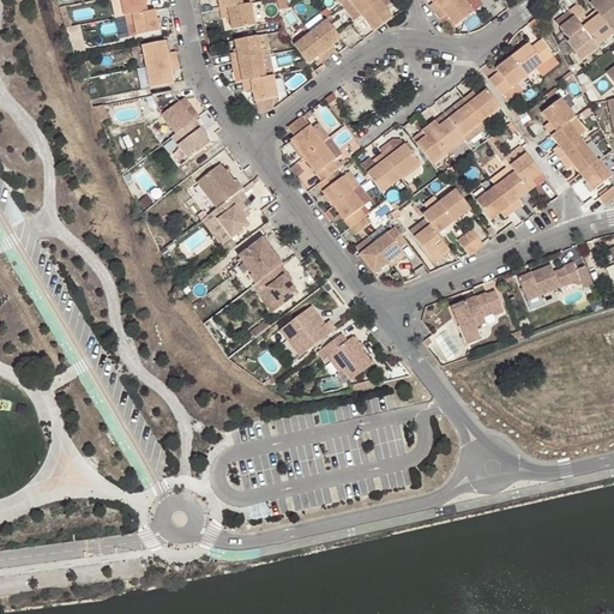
[(247,1),(224,6),(226,14),(233,14),(235,25),(259,20),(254,0),(247,1)]
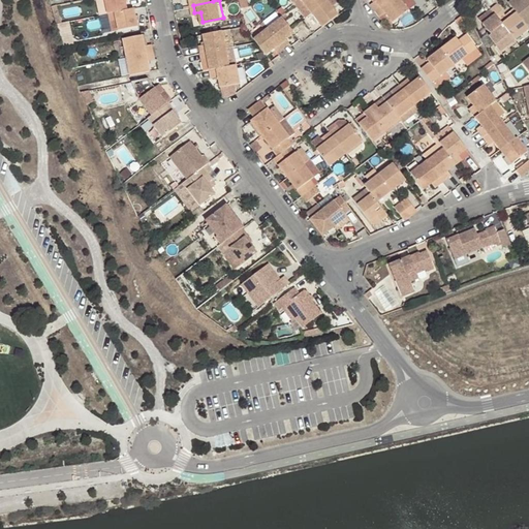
[(304,0),(314,12),(330,0),(304,0)]
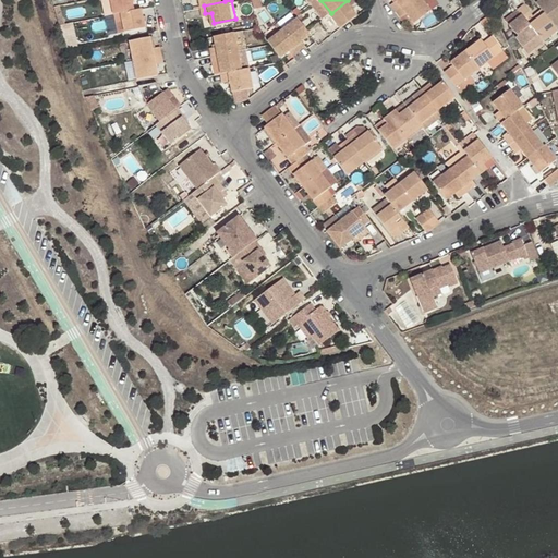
[(348,0),(331,13),(341,28),(359,16),(352,8),(358,3),(355,0),(348,0)]
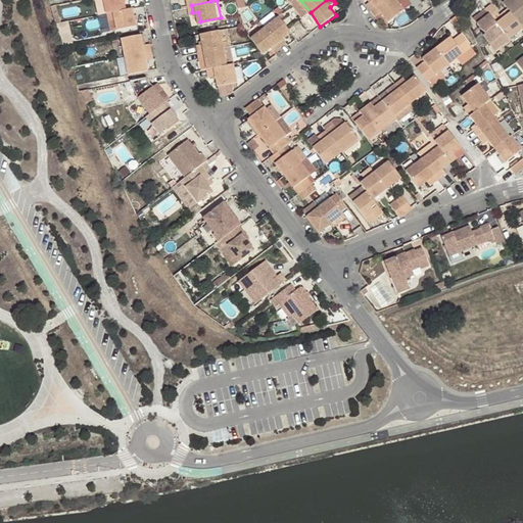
[(373,10),(386,0),(373,0),(369,4),(373,10)]
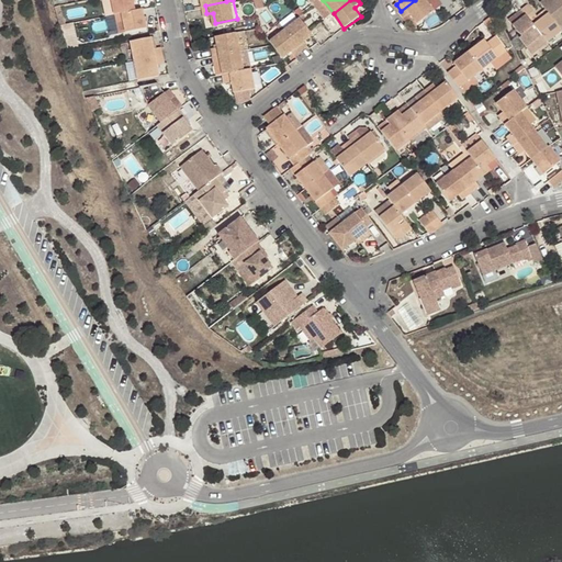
[(415,0),(401,11),(406,19),(411,15),(418,24),(436,11),(427,0),(415,0)]
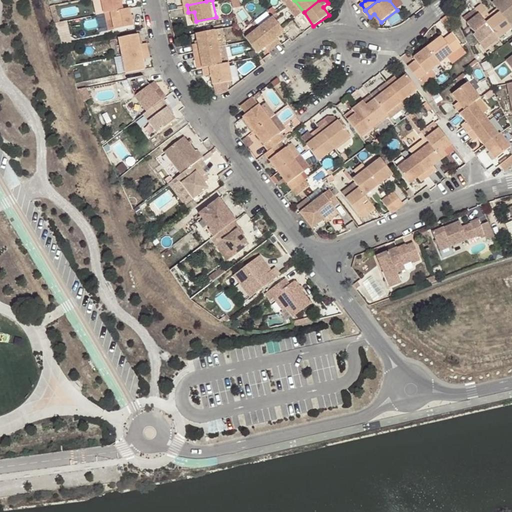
[(511,0),(499,0),(496,4),(503,13),(503,14),(511,25),(511,0)]
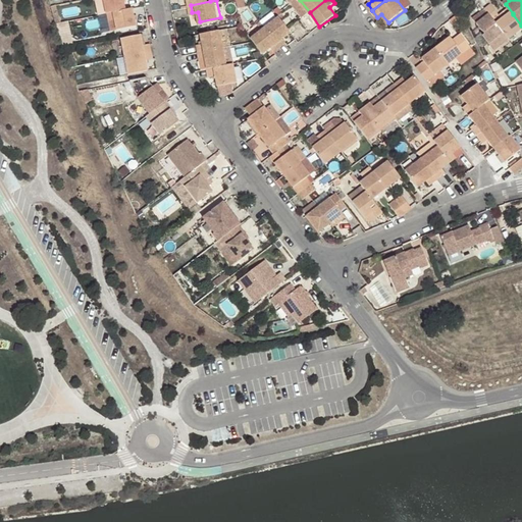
[(128,4),(110,8),(111,17),(117,15),(119,24),(138,20),(135,3),(128,4)]
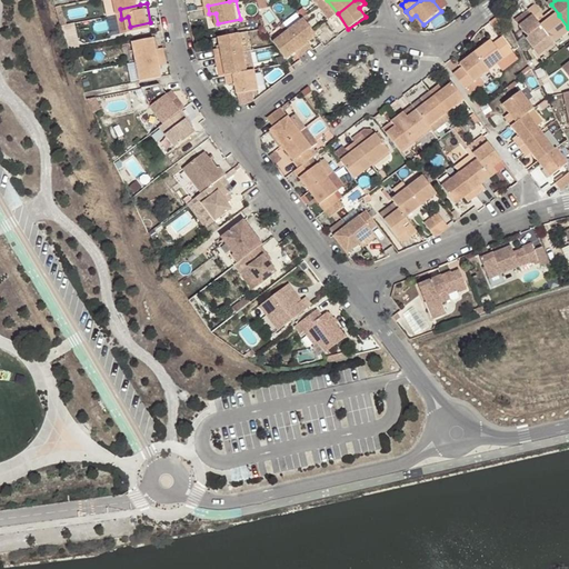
[(538,6),(531,11),(541,25),(548,19),(538,6)]
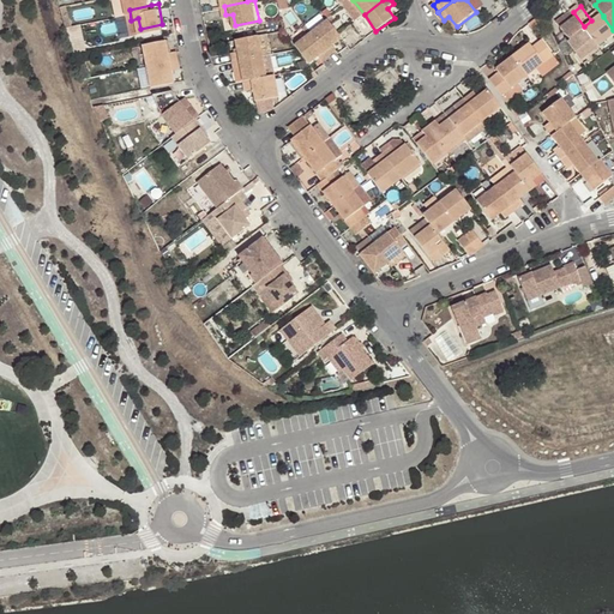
[(584,26),(573,12),(564,18),(567,25),(563,29),(565,35),(571,42),(570,43),(577,53),(595,41),(585,29),(584,26)]
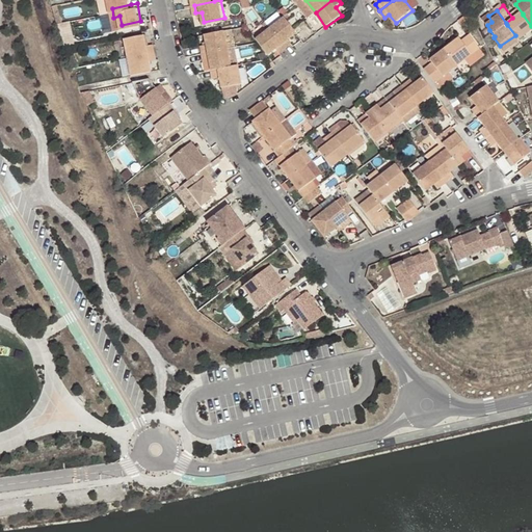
[(521,43),(531,32),(531,26),(523,15),(523,14),(507,25),(515,35),(521,43)]
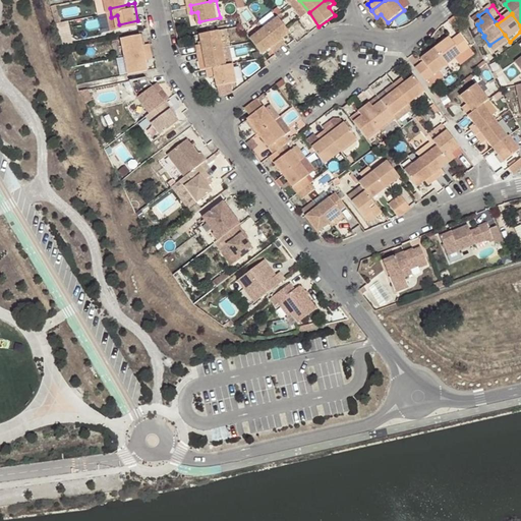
[(290,27),(280,14),(267,25),(282,47),(288,43),(285,38),(293,32),(290,27)]
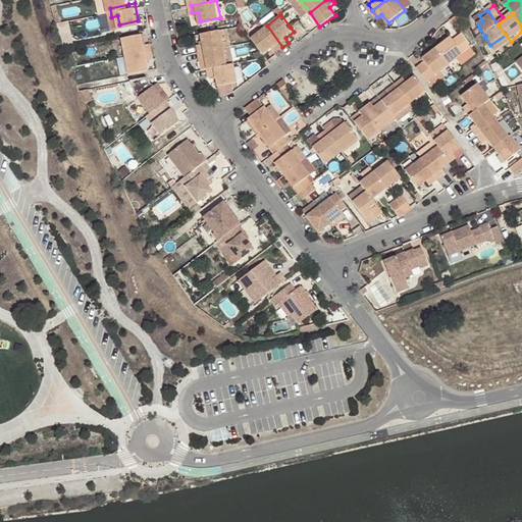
[(253,36),(255,40),(265,52),(272,47),(276,51),(282,47),(267,25),(253,36)]
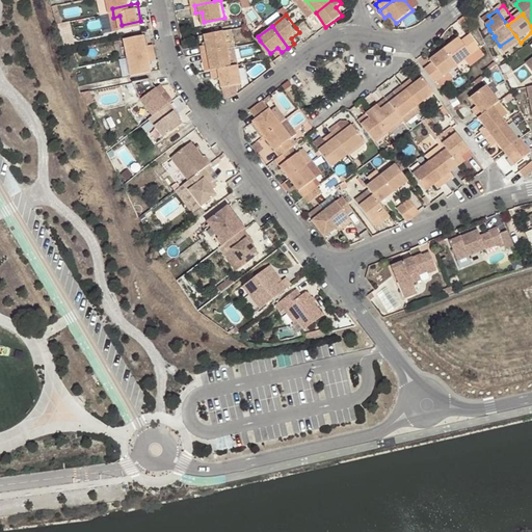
[(225,28),(206,32),(208,42),(202,43),(204,51),(230,46),(225,28)]
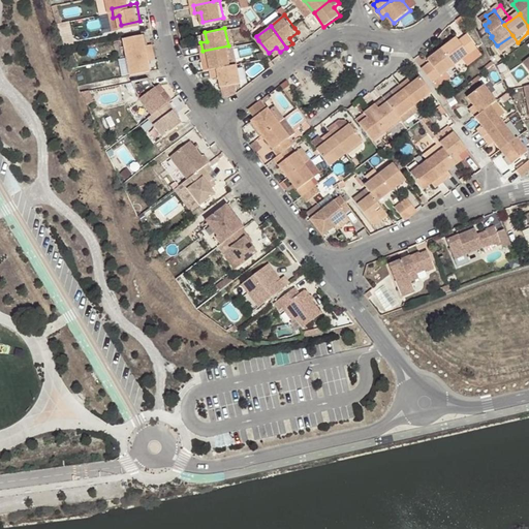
[(124,35),(127,53),(155,48),(154,40),(147,41),(145,31),(124,35)]
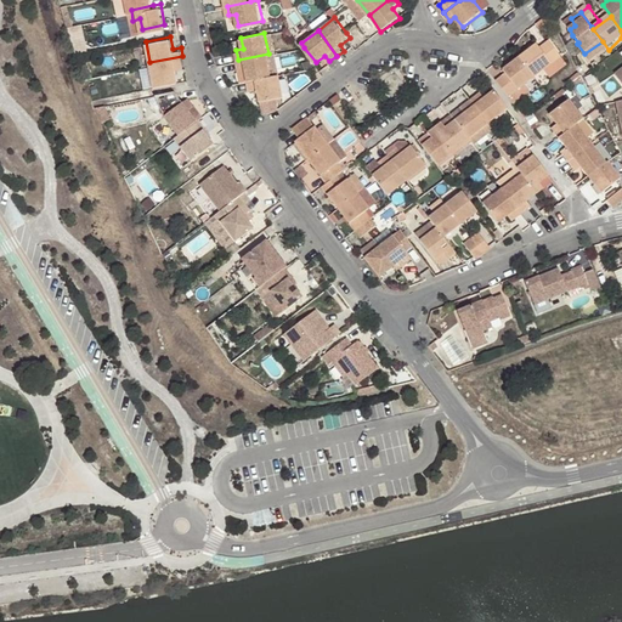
[(522,57),(537,77),(564,56),(552,41),(543,49),(539,45),(522,57)]
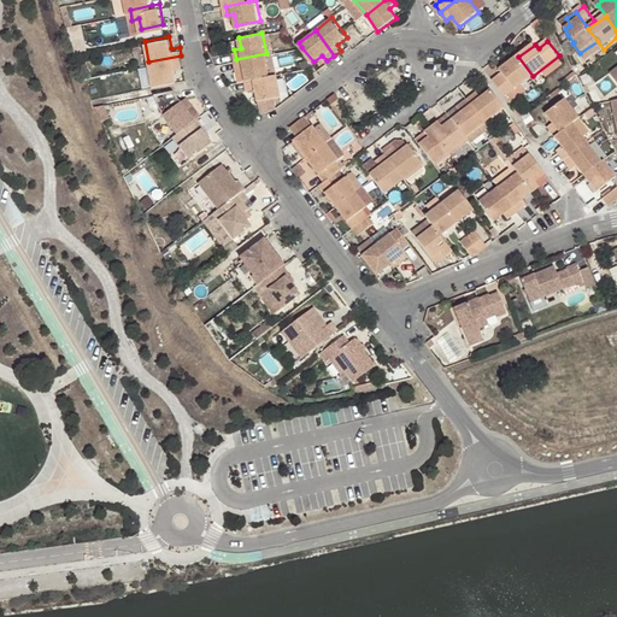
[(266,53),(236,59),(238,69),(244,68),(246,78),(270,75),(266,53)]
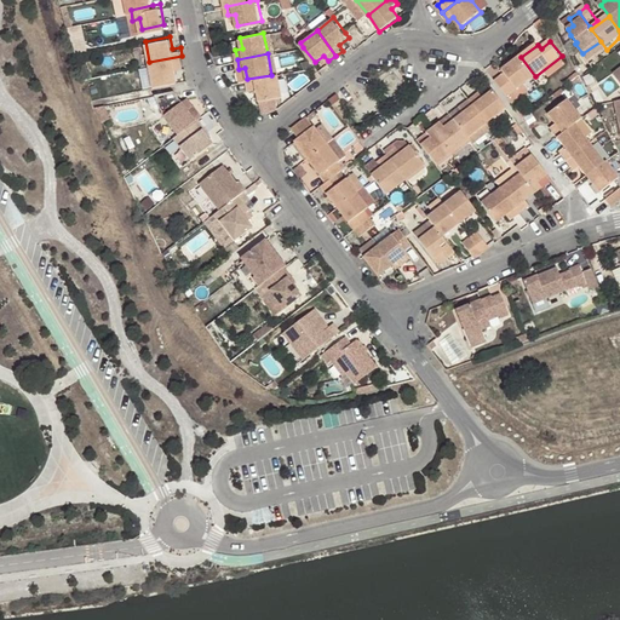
[(182,56),(149,62),(154,84),(178,79),(176,67),(183,65),(182,56)]
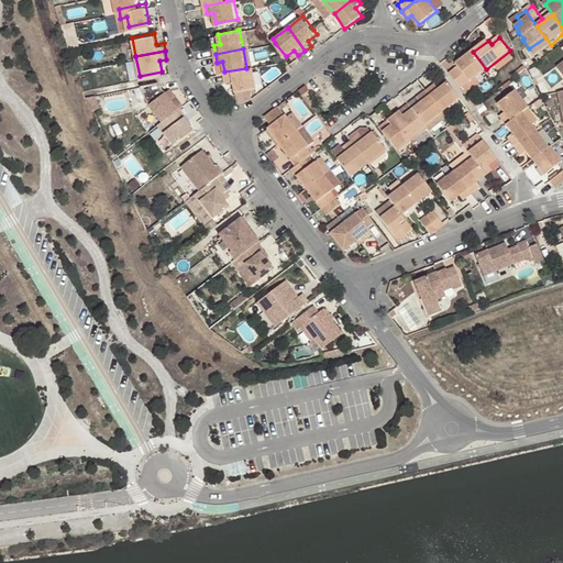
[(461,67),(452,75),(462,89),(486,69),(473,52),(457,64),(461,67)]
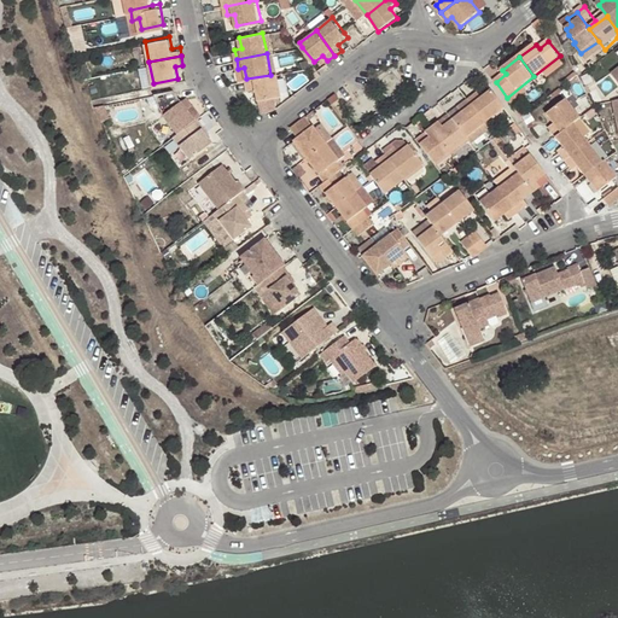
[(149,62),(140,63),(144,86),(153,83),(149,62)]
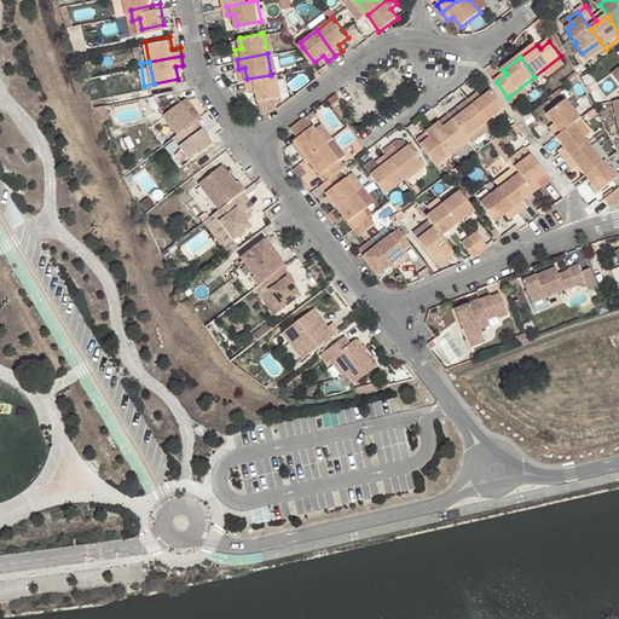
[(271,75),(247,79),(249,88),(256,87),(259,99),(283,94),(279,74),(271,75)]
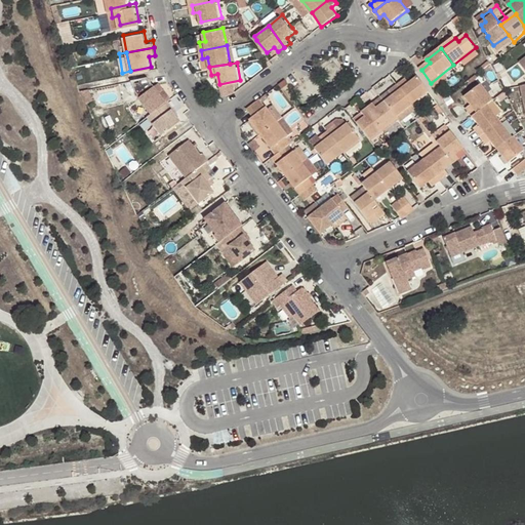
[(430,91),(418,76),(409,83),(405,79),(399,84),(413,104),(430,91)]
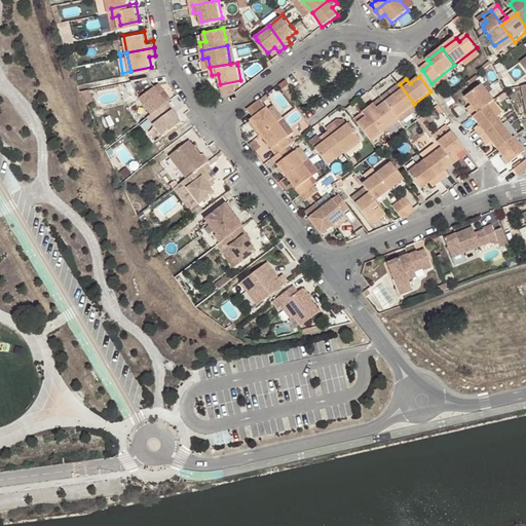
[(287,78),(280,83),(284,87),(290,83),(287,78)]
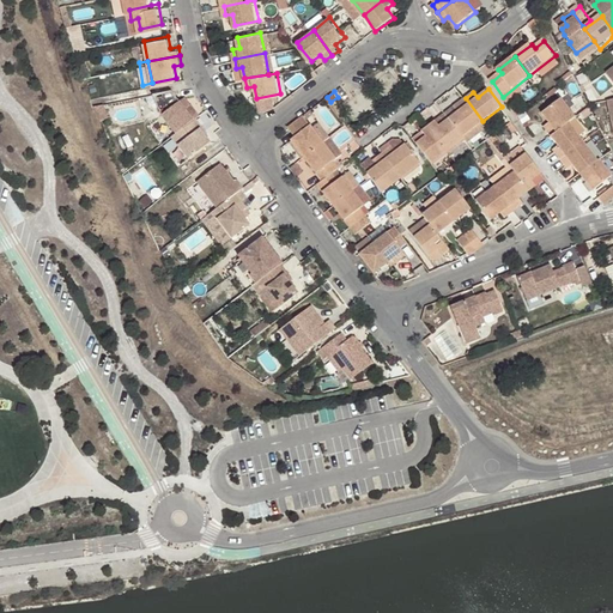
[(177,132),(196,117),(188,108),(193,103),(187,95),(163,113),(177,132)]
